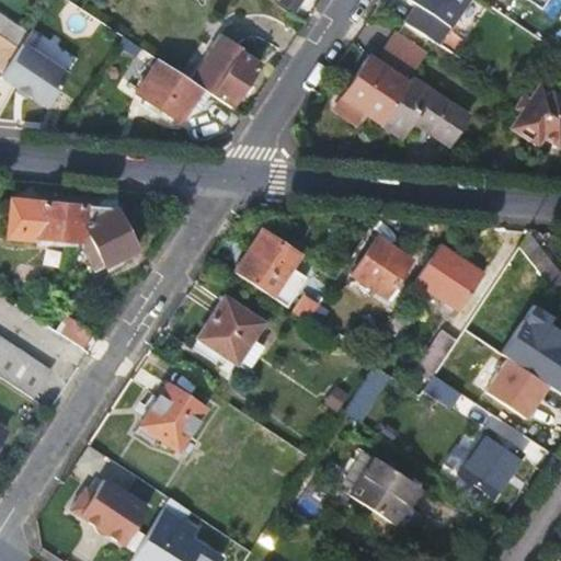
[(409,0),(416,6),(404,22),(438,45),(467,0),(409,0)]
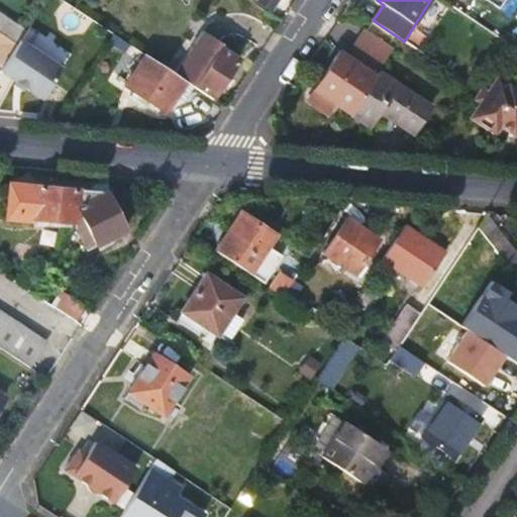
[(0,30),(16,41),(18,38),(26,27),(0,10),(0,30)]
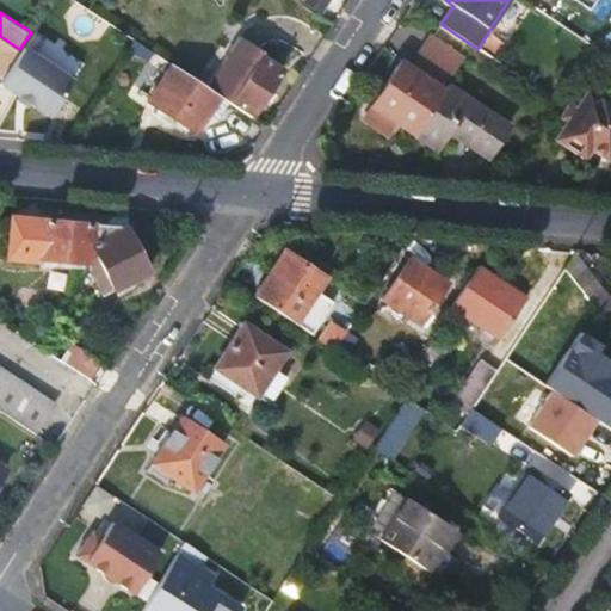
[(239,34),(205,85),(220,93),(252,115),(282,67),(260,54),(263,50),(239,34)]
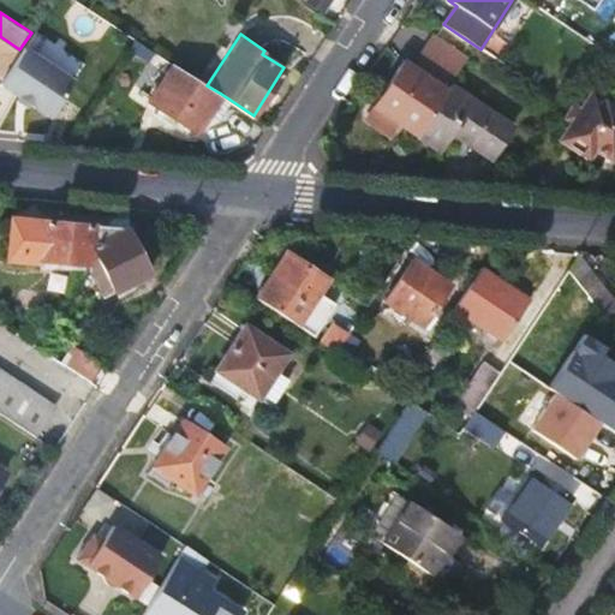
[(405,63),(375,109),(417,137),(451,87),(467,61),(434,39),(413,67),(405,63)]
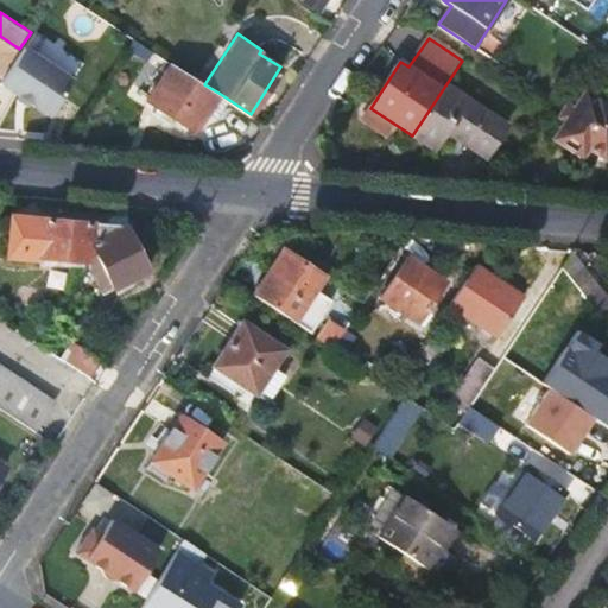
[(71,78),(21,45),(19,49),(0,77),(0,82),(49,114),(71,78)]
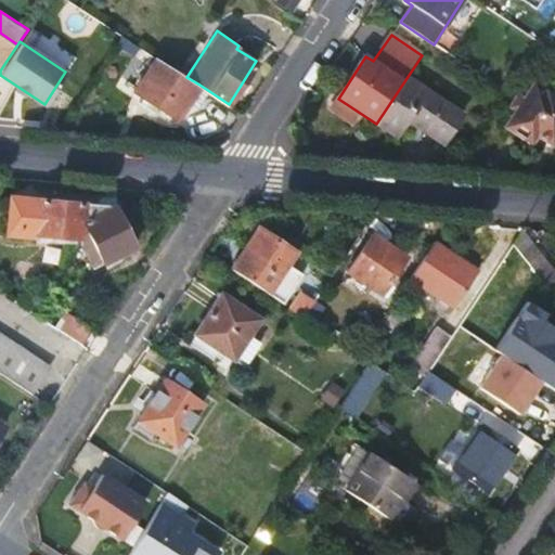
[(155,56),(133,90),(177,118),(199,85),(186,77),(155,56)]
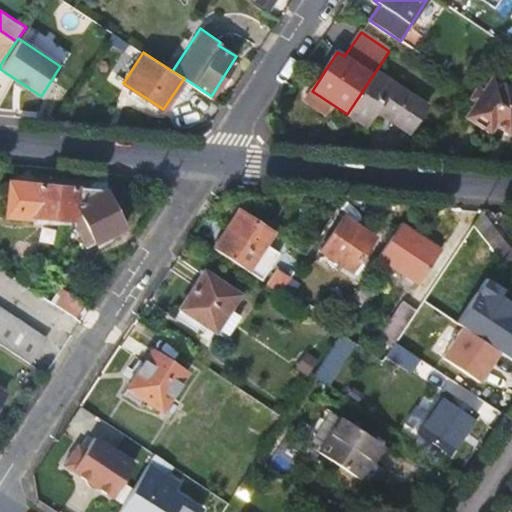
[(427,105),(375,72),(347,114),(366,127),(376,112),(409,133),(427,105)]
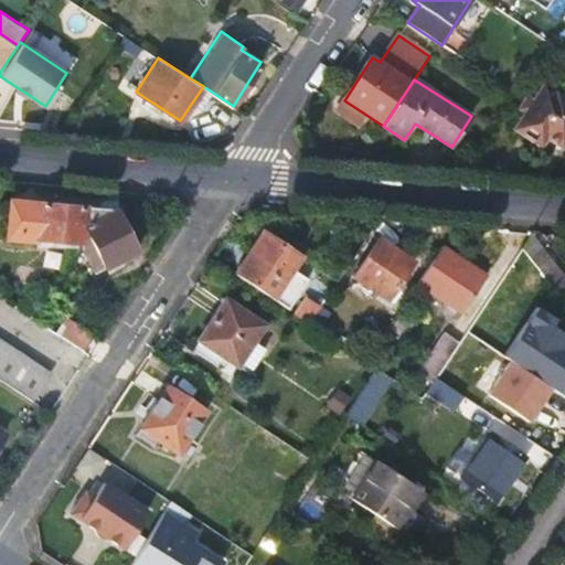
[(522,120),(563,146),(564,141),(564,98),(545,86),(522,120)]
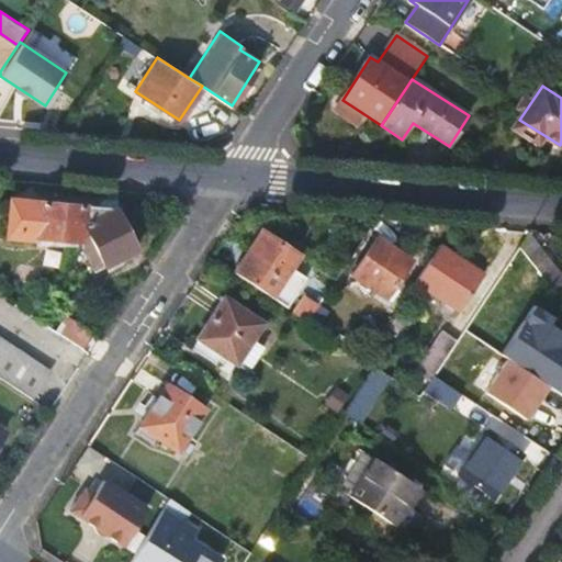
[(9,197),(4,234),(35,238),(35,235),(79,240),(81,226),(82,224),(115,209),(9,197)]
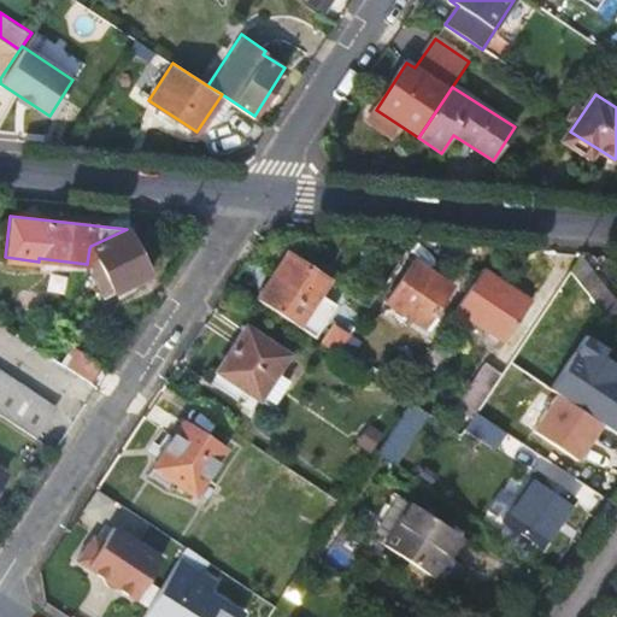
[(89,248),(100,271),(109,289),(125,283),(141,295),(137,300),(148,307),(163,286),(146,275),(127,229),(90,246),(89,248)]
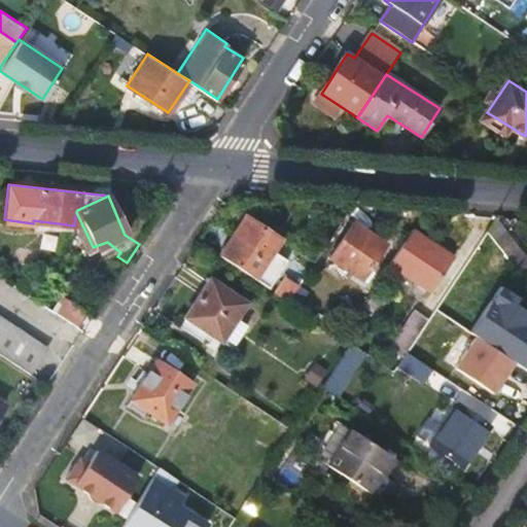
[(515,238),(497,215),(487,231),(500,248),(514,239),(515,238)]
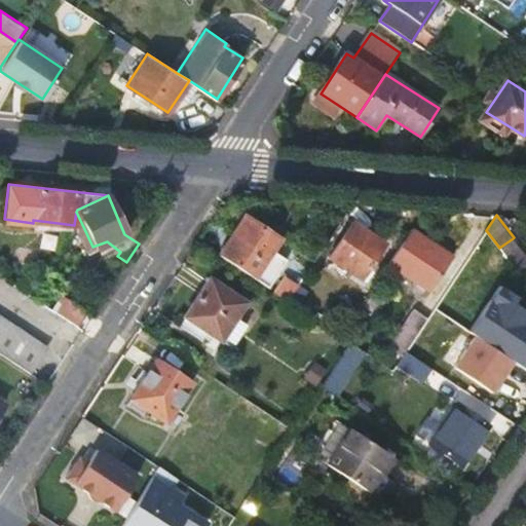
[(245,218),(220,257),(255,279),(279,240),(245,218)]
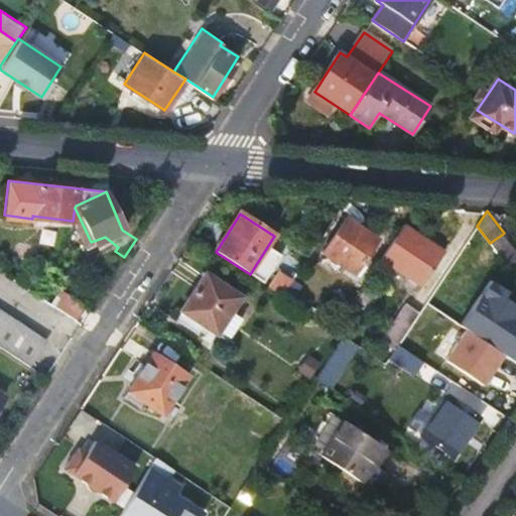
[(323,252),(356,273),(376,241),(346,219),(323,252)]
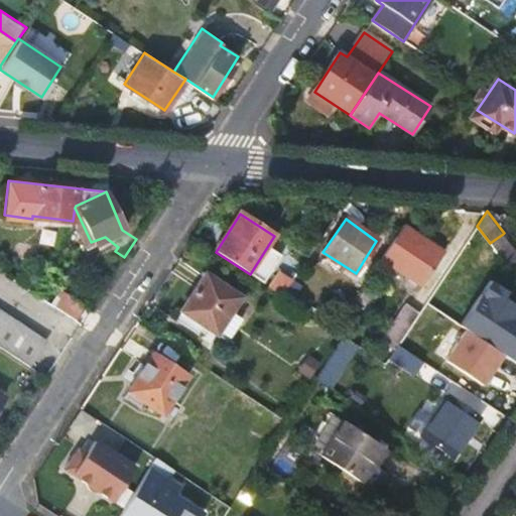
[(406,222),(383,255),(424,282),(445,249),(406,222)]
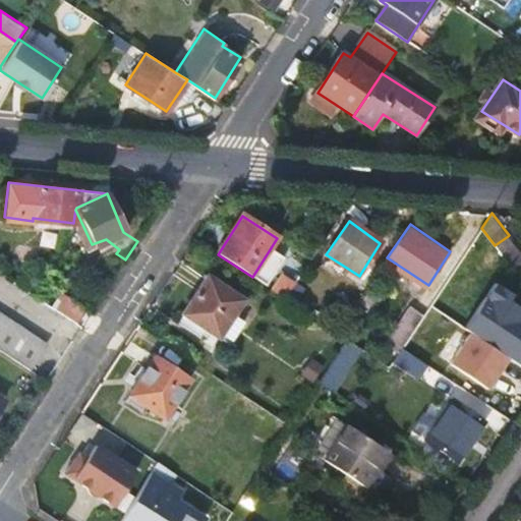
[(76,232),(83,250),(92,244),(84,229),(76,232)]
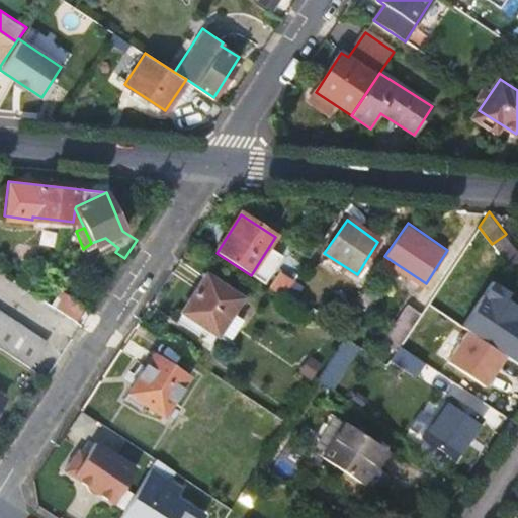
[(493,246),(511,268),(517,262),(517,253),(505,235),(492,244),(493,246)]
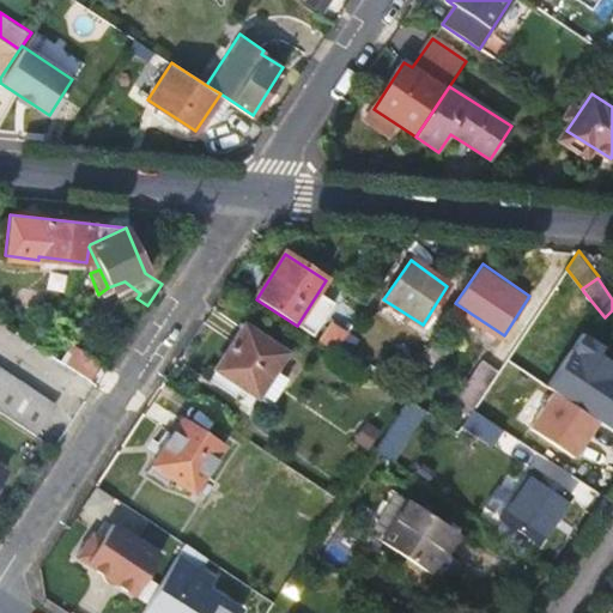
[(528,326),(539,337),(550,326),(538,311),(528,326)]
